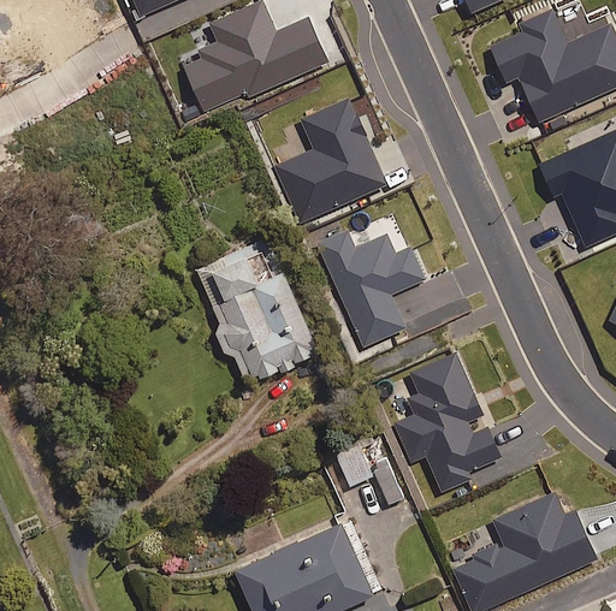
[(135,0),(143,18),(183,0),(135,0)]
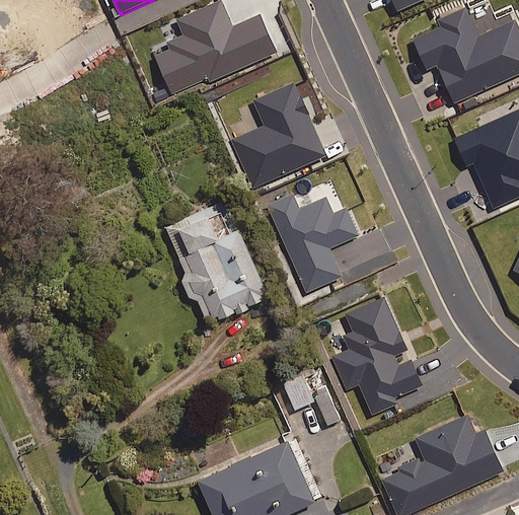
[(385,0),(392,15),(426,0),(385,0)]
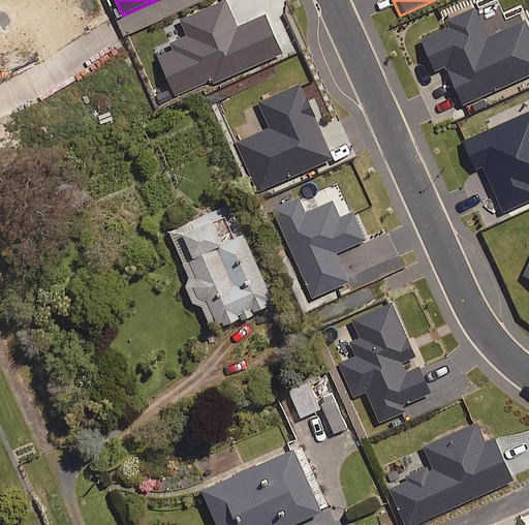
[(215,86),(282,56),(266,17),(238,29),(225,2),(182,22),(189,38),(172,45),(175,53),(159,60),(176,98),(214,82),(215,86)]
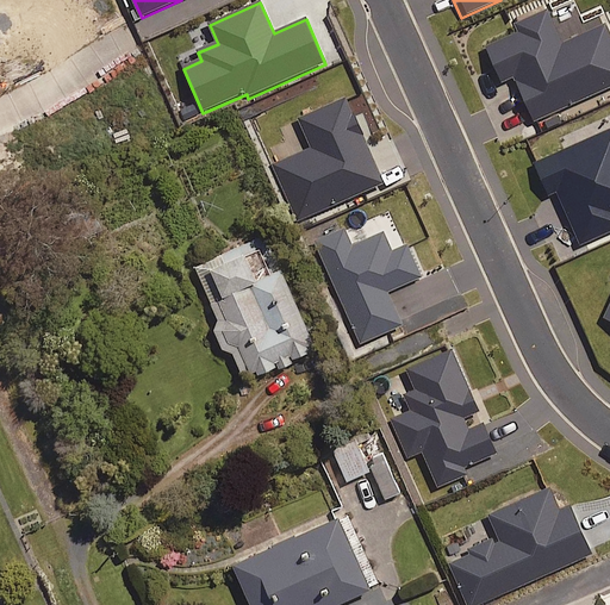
[(515,86),(533,126),(609,89),(609,38),(604,26),(561,47),(547,16),(481,45),(503,92),(515,86)]
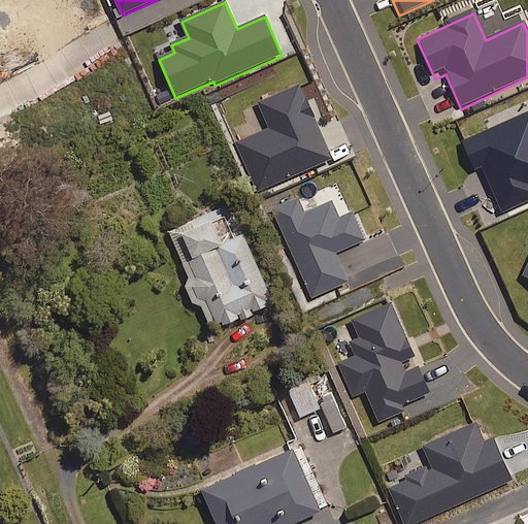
[(310,98),(305,100),(299,86),(259,103),(270,130),(237,144),(259,193),(332,160),(312,117),(318,113),(310,98)]
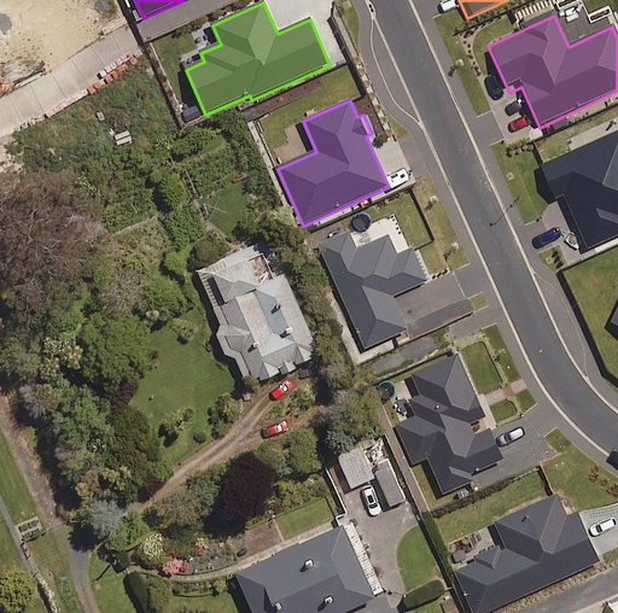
[(250,386),(283,372),(285,377),(299,371),(297,366),(321,354),(270,241),(199,274),(223,327),(217,330),(229,358),(237,356),(250,386)]
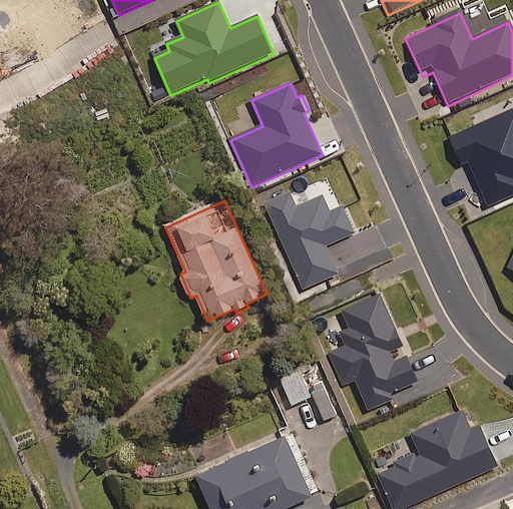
[(393,354),(404,349),(380,297),(343,313),(357,344),(330,356),(344,387),(356,382),(369,412),(394,401),(392,396),(419,383),(408,358),(397,363),(393,354)]
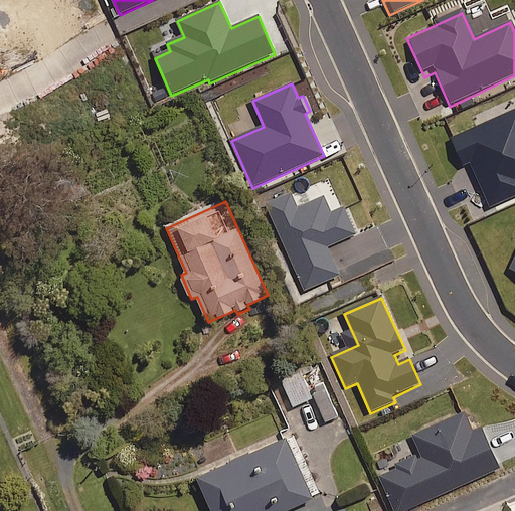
[(325,424),(339,418),(320,370),(284,384),(294,407),(315,399),(325,424)]
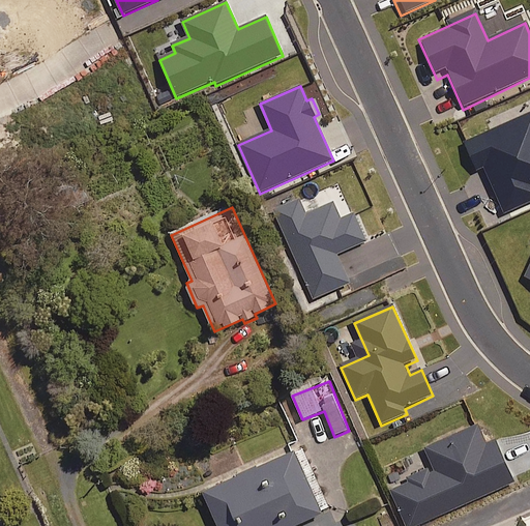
[(406,480),(407,485),(391,491),(406,525),(420,525),(516,484),(497,441),(487,445),(478,426),(424,449),(435,472),(430,474),(428,471),(406,480)]
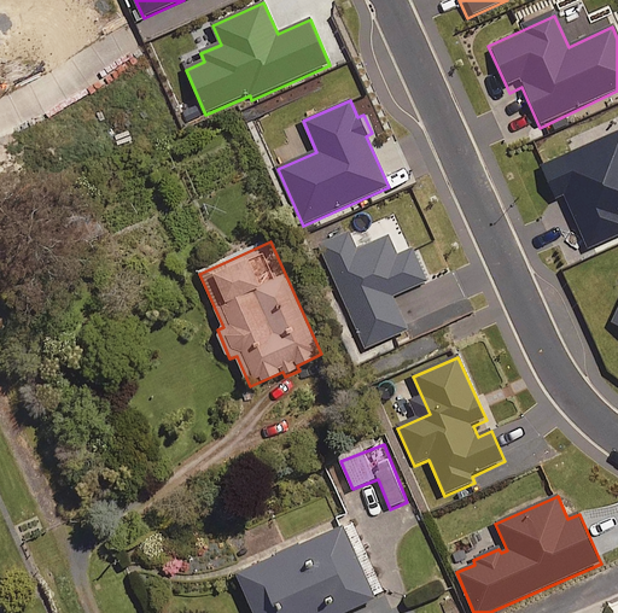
[(349,612),(385,596),(350,519),(237,571),(256,612),(349,612)]
